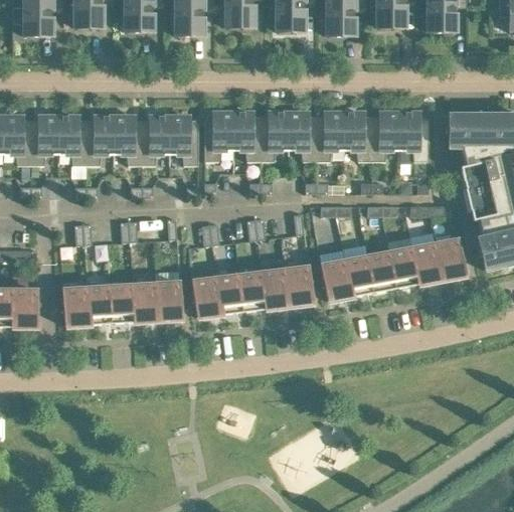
[(25,0),(25,35),(51,35),(51,11),(63,11),(62,0),(25,0)]
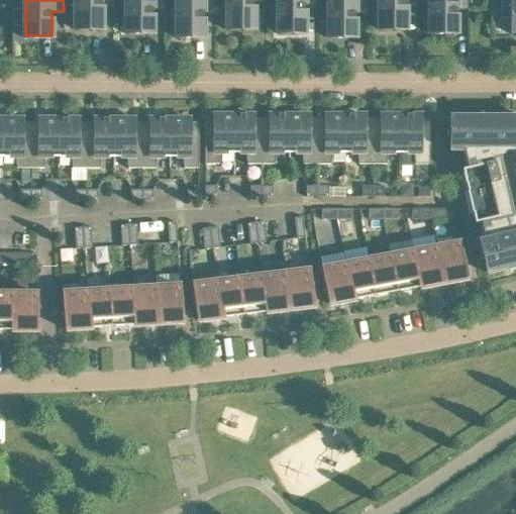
[(71,0),(72,11),(76,10),(76,27),(102,27),(102,0),(71,0)]
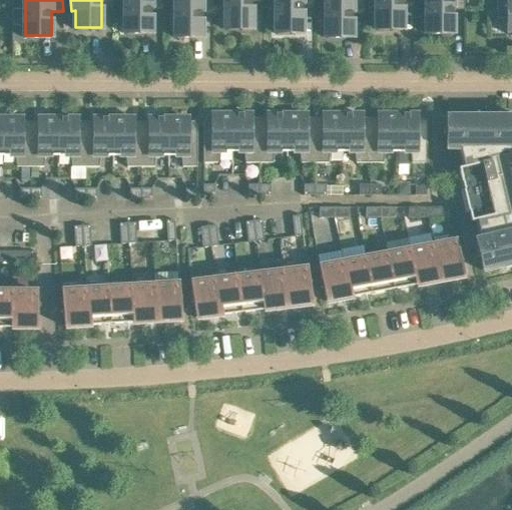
[(125,0),(125,1),(121,1),(121,19),(125,19),(125,31),(151,31),(151,7),(163,7),(163,0),(125,0)]
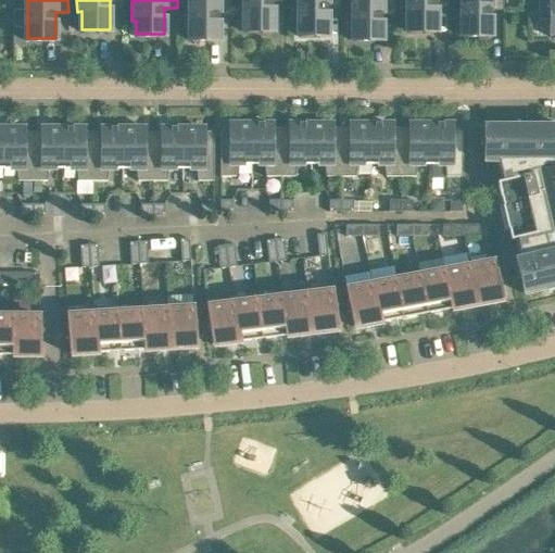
[(190,0),(191,5),(186,5),(186,25),(191,25),(190,38),(218,38),(218,12),(231,12),(231,0),(190,0)]
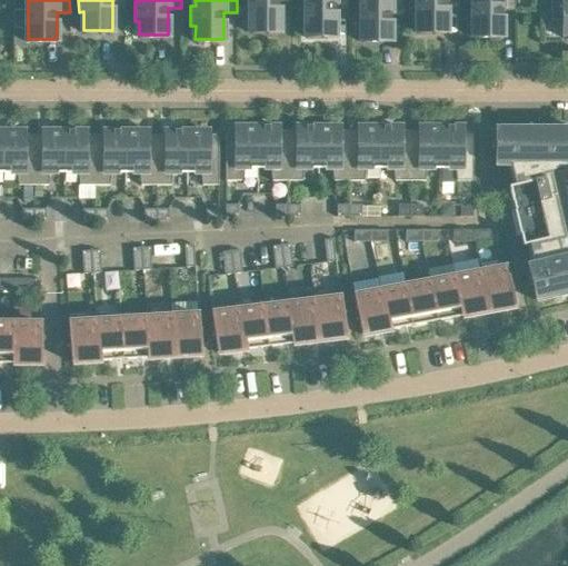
[(246,0),(246,12),(251,12),(251,30),(279,30),(280,0),(246,0)]
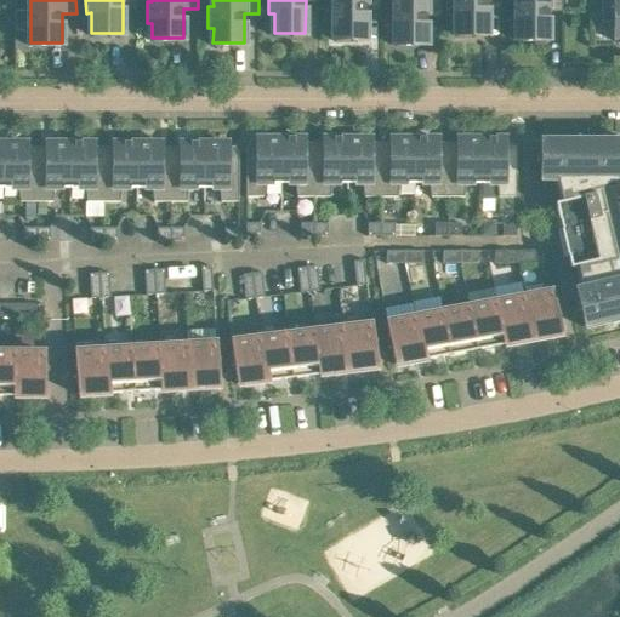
[(334,0),(335,38),(365,38),(367,4),(380,4),(380,0),(334,0)]
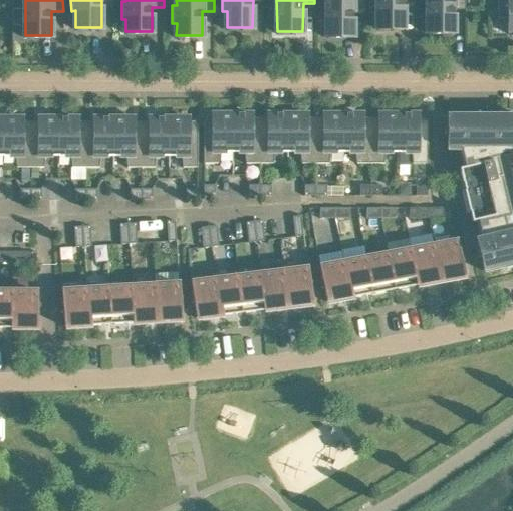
[(326,0),(327,5),(323,5),(322,23),(327,23),(327,35),(353,35),(353,11),(365,11),(364,0),(326,0)]
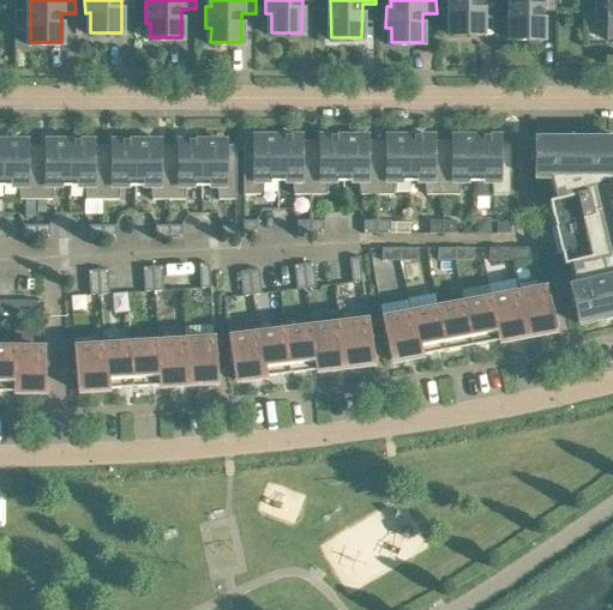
[(445,0),(446,13),(451,13),(451,32),(482,32),(482,0),(445,0)]
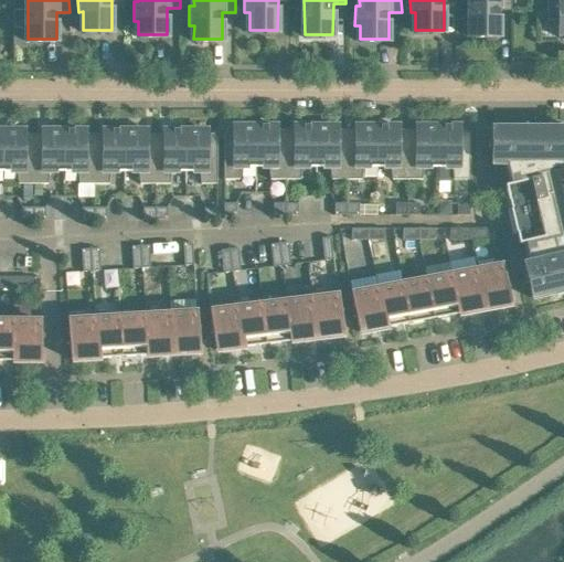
[(466,1),(466,21),(470,21),(470,34),(499,34),(499,8),(512,8),(511,0),(470,0),(470,1),(466,1)]
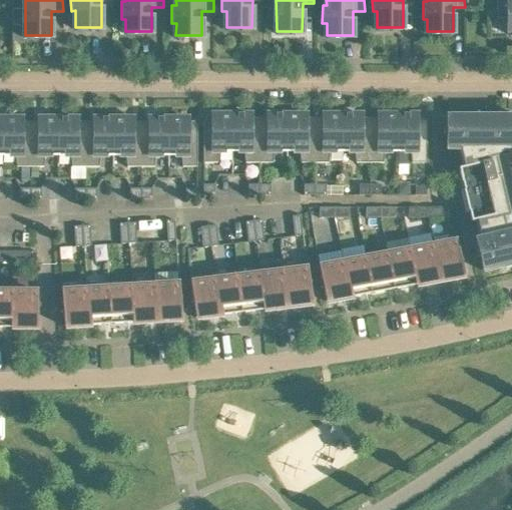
[(497,0),(498,15),(508,15),(508,28),(511,28),(511,33),(511,0),(497,0)]
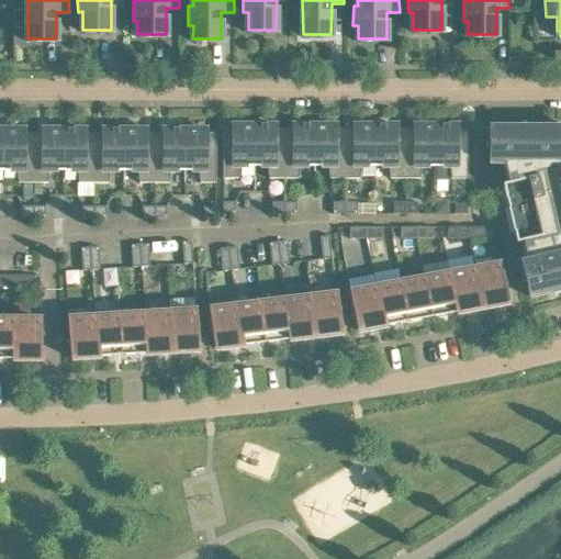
[(240,163),(255,163),(255,123),(233,123),(233,130),(224,130),(224,176),(239,176),(240,163)]
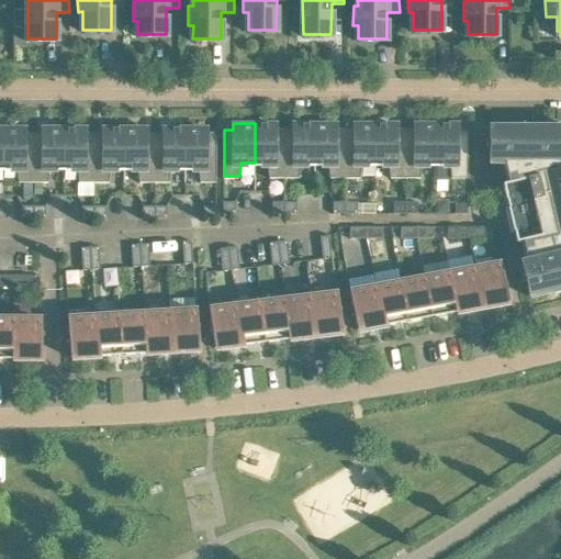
[(285,130),(277,130),(277,123),(255,123),(255,163),(269,163),(270,176),(284,176),(285,130)]
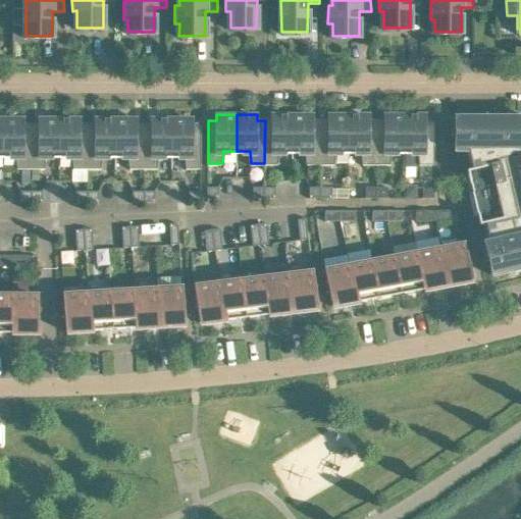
[(279,151),(293,151),(294,114),(273,114),(273,120),(265,120),(264,163),(278,163),(279,151)]
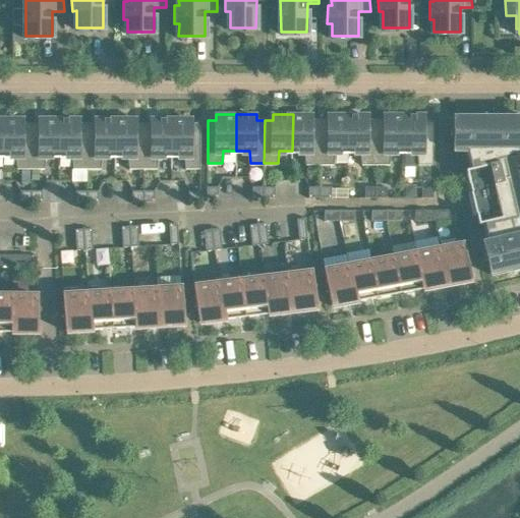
[(321,163),(321,120),(313,120),(313,114),(293,114),(292,151),(305,151),(306,163),(321,163)]
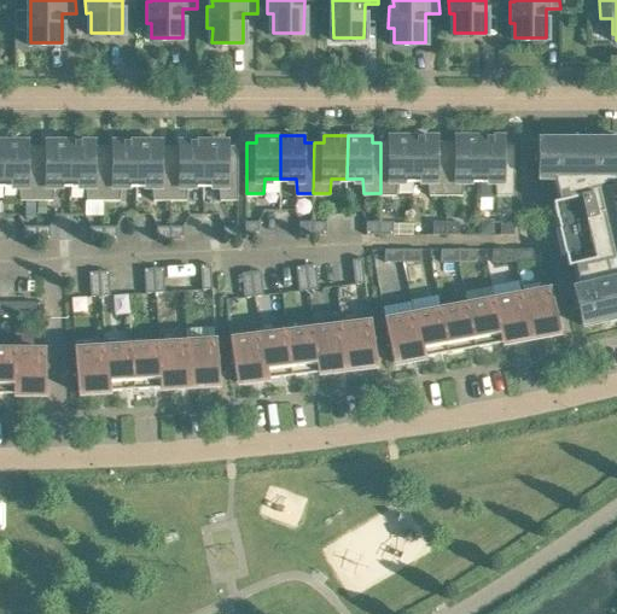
[(397,179),(413,179),(414,135),(390,135),(390,142),(380,142),(380,193),(396,193),(397,179)]
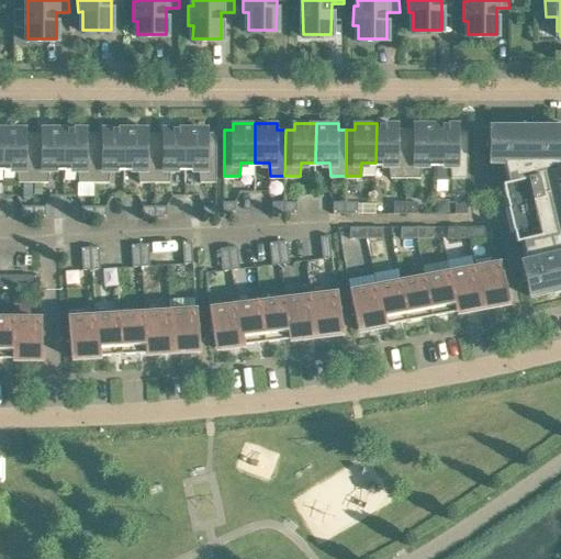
[(406,176),(406,130),(399,130),(399,123),(377,123),(376,163),(390,163),(391,176),(406,176)]
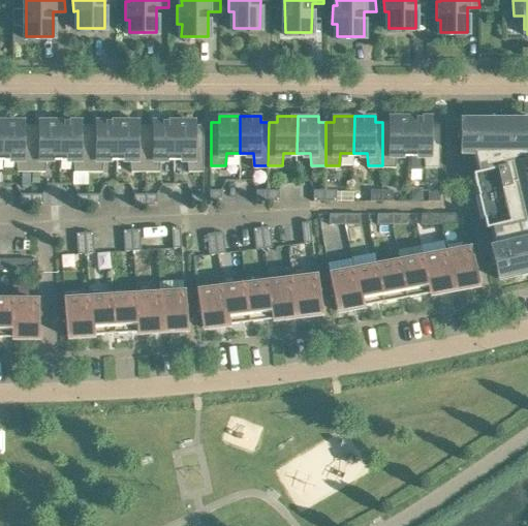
[(398,153),(410,153),(411,116),(391,116),(391,122),(382,122),(382,165),(396,165),(398,153)]
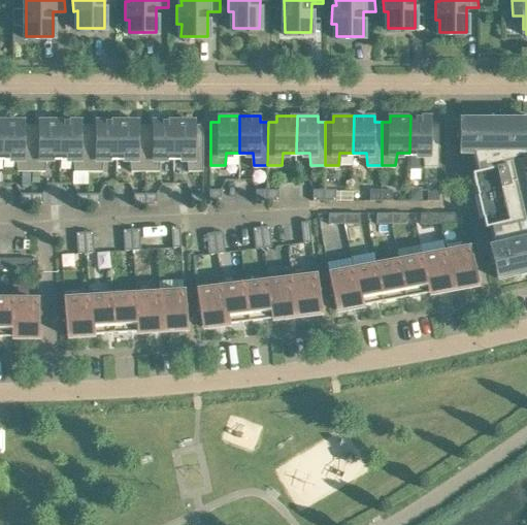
[(437,165),(439,165),(439,122),(431,122),(431,116),(410,116),(409,153),(423,153),(424,165),(425,165),(437,165)]
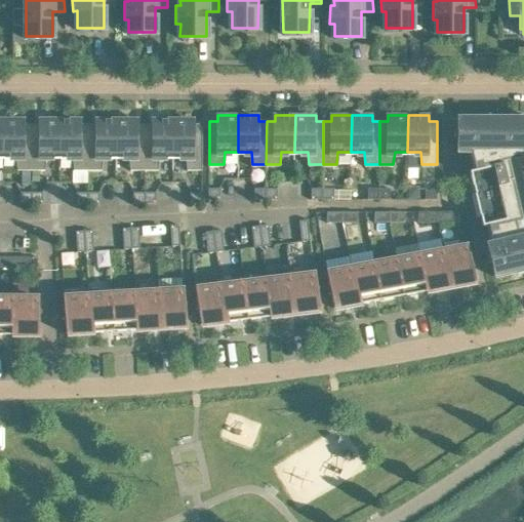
[(457,119),(457,148),(470,148),(475,169),(469,170),(482,225),(488,224),(493,245),(487,246),(494,274),(518,269),(519,271),(523,269),(523,116),(521,116),(520,119),(496,119),(496,116),(486,116),(486,119),(457,119)]
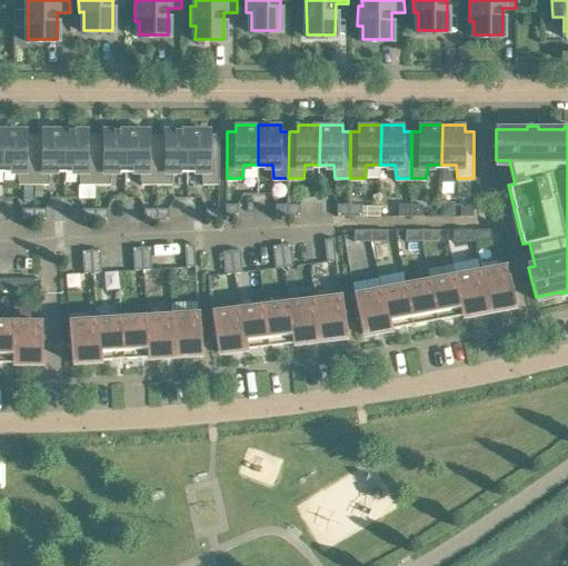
[(35,182),(35,136),(27,136),(27,129),(5,129),(3,169),(18,169),(19,182),(35,182)]
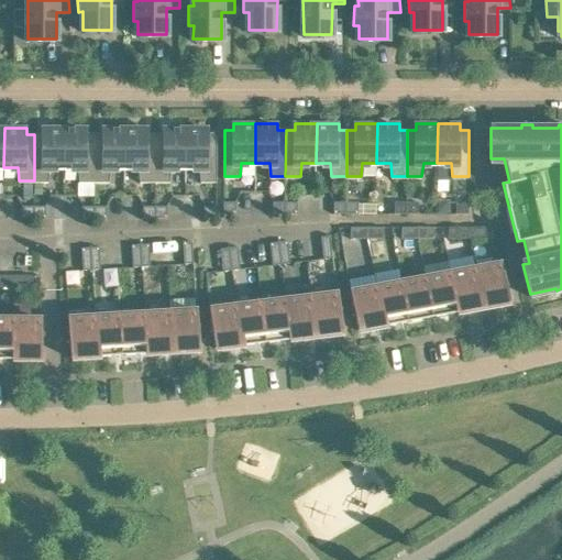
[(51,167),(64,167),(65,128),(43,128),(43,134),(34,134),(34,180),(50,180),(51,167)]
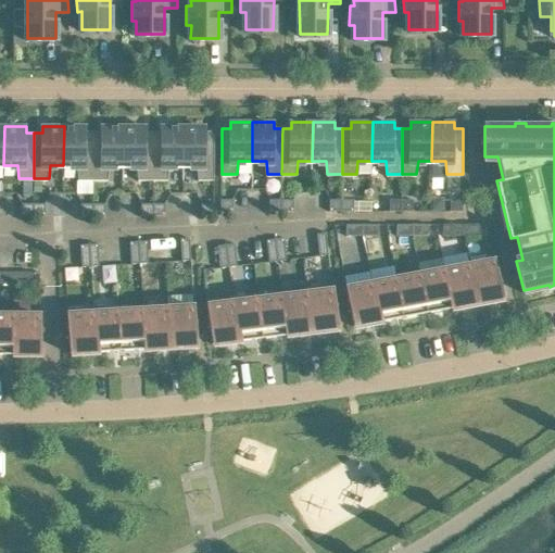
[(93,178),(95,133),(86,133),(86,126),(64,126),(63,165),(77,165),(78,178),(93,178)]
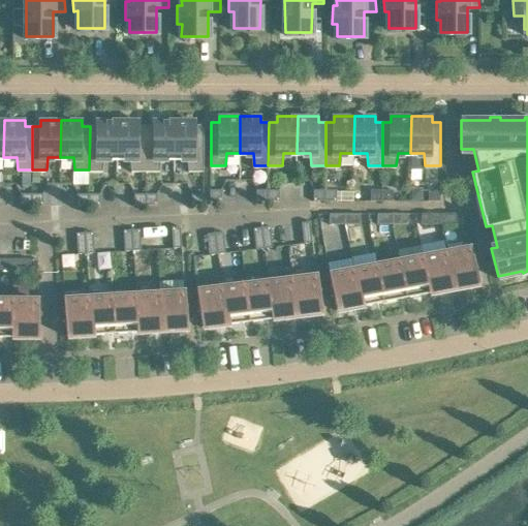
[(104,157),(118,157),(118,120),(97,120),(97,126),(90,126),(89,169),(103,169),(104,157)]
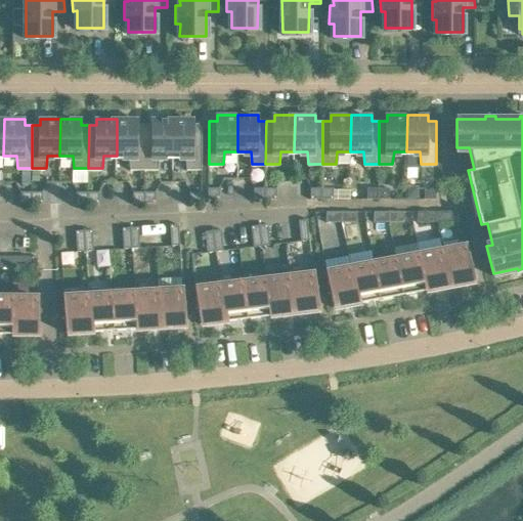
[(144,168),(145,125),(137,125),(137,119),(117,119),(117,156),(129,156),(131,168),(144,168)]
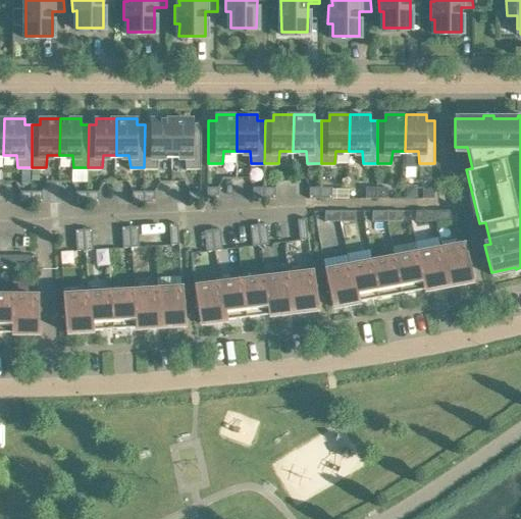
[(159,155),(172,155),(173,118),(153,118),(153,124),(145,124),(144,167),(158,167),(159,155)]
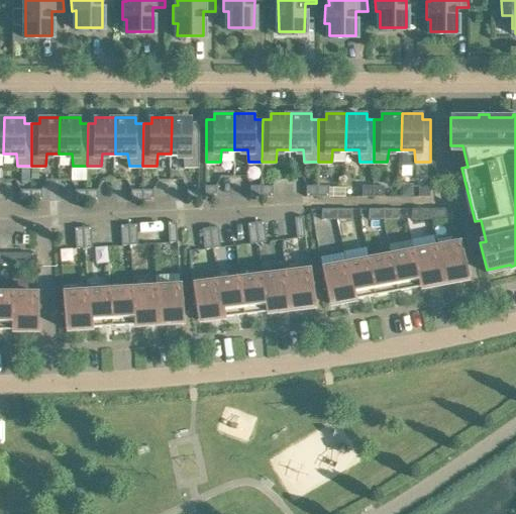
[(185,166),(200,166),(200,123),(192,123),(192,117),(172,117),(171,153),(184,153),(185,166)]
